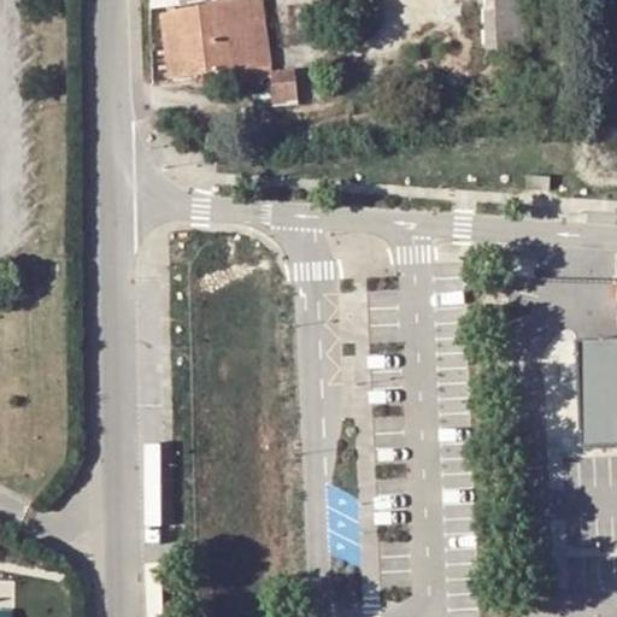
[(181,0),(178,0),(181,18),(187,64),(266,52),(259,0),(181,0)]
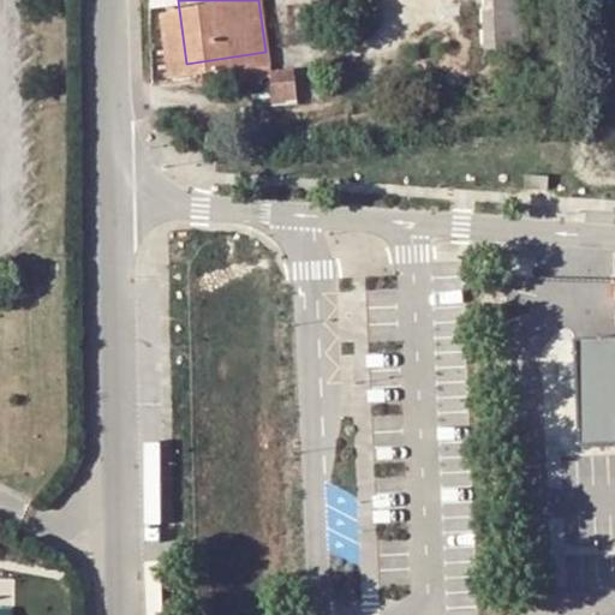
[(520,0),(482,0),(484,43),(523,43),(520,0)]
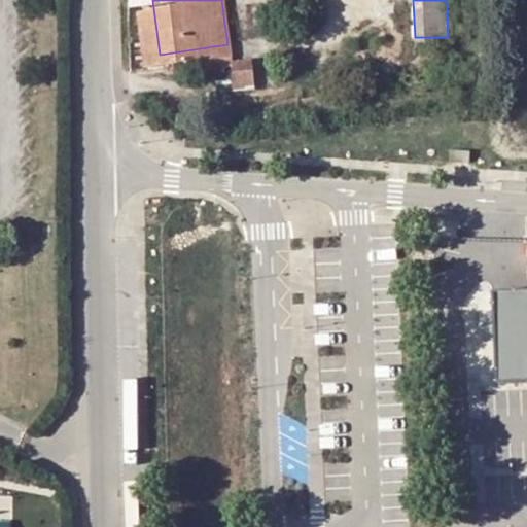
[(235,82),(253,83),(253,60),(235,60),(235,82)]
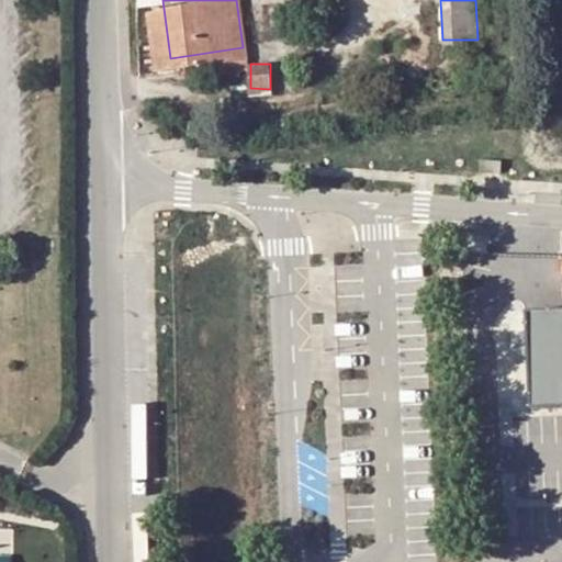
[(501,161),(480,160),(480,172),(501,173),(501,161)]
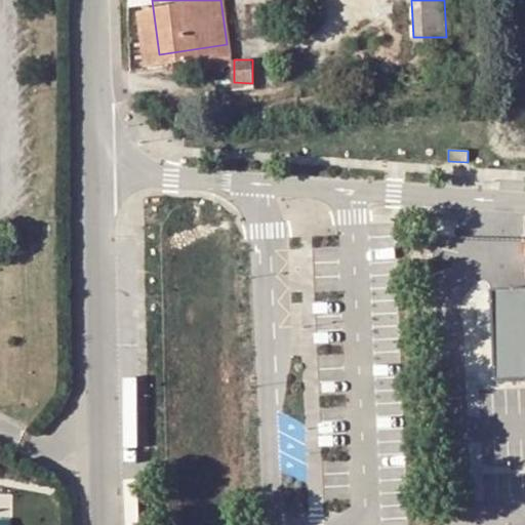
[(524,288),(490,290),(490,308),(492,373),(492,382),(524,380),(524,288)]
